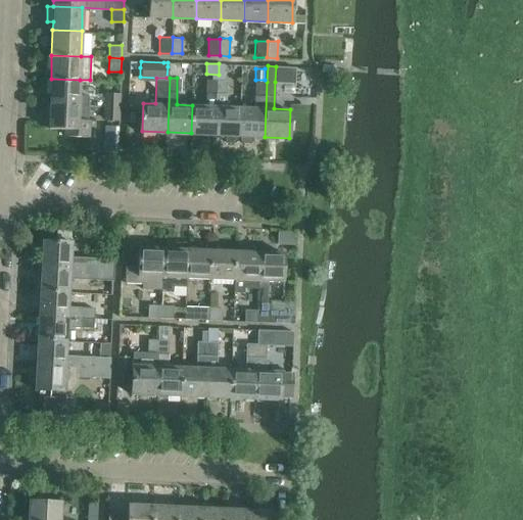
[(79,94),(80,80),(51,79),(50,102),(88,104),(89,94),(79,94)]
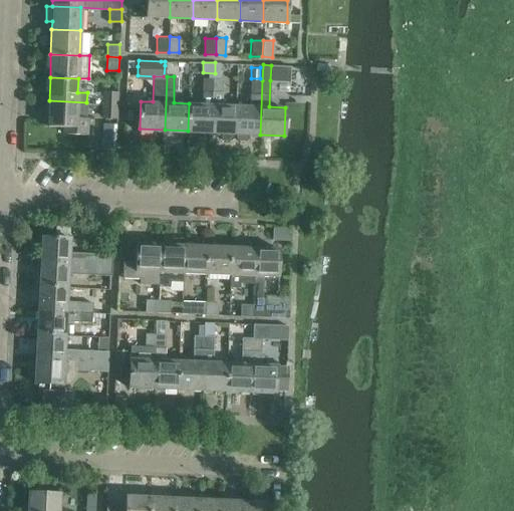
[(202,77),(202,103),(189,103),(188,131),(213,132),(214,78),(202,77)]
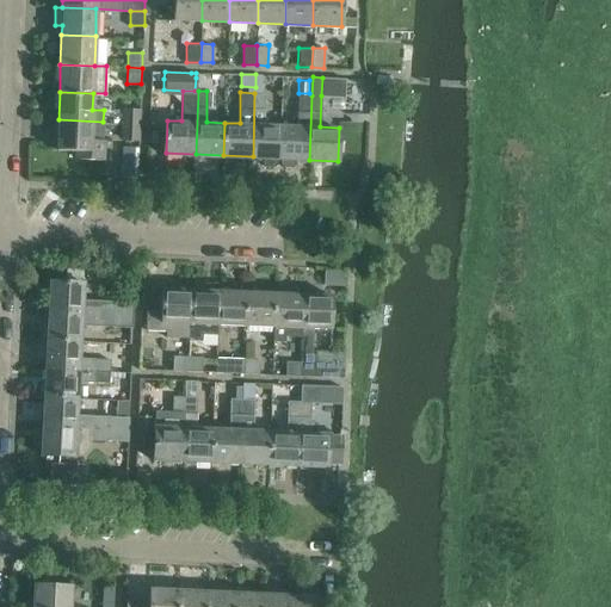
[(273,165),(277,162),(277,158),(281,158),(282,125),(263,125),(264,93),(254,93),(253,156),(263,158),(263,162),(265,165),(273,165)]
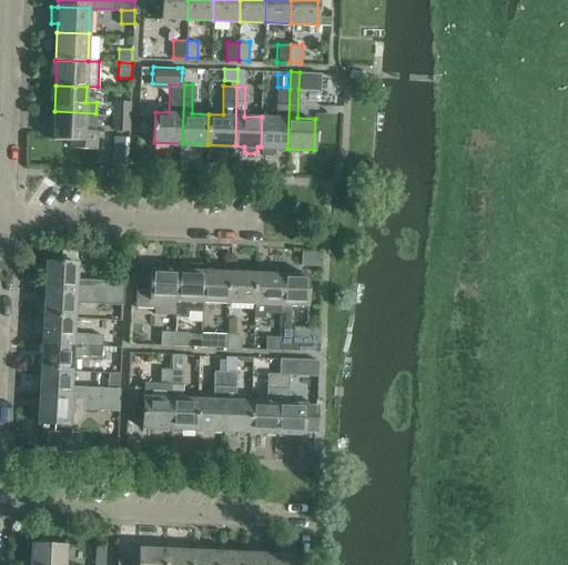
[(275,117),(262,117),(261,147),(262,147),(262,151),(264,154),(272,154),(274,152),(275,148),(287,149),(290,89),(276,89),(275,117)]
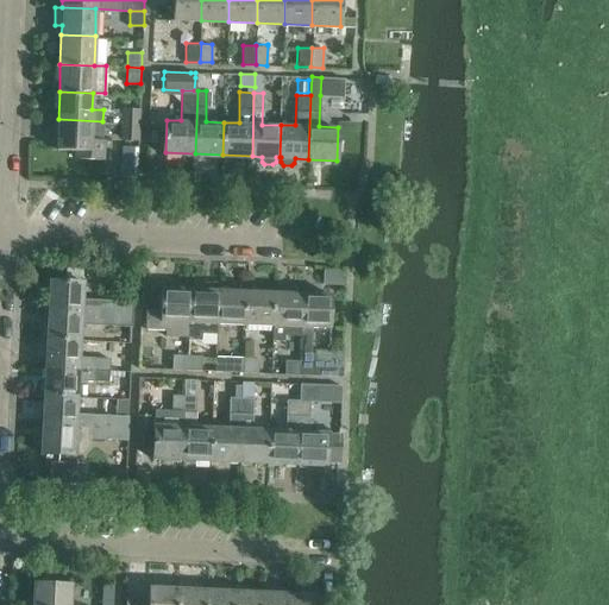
[(125,123),(139,123),(139,109),(125,109),(125,123)]
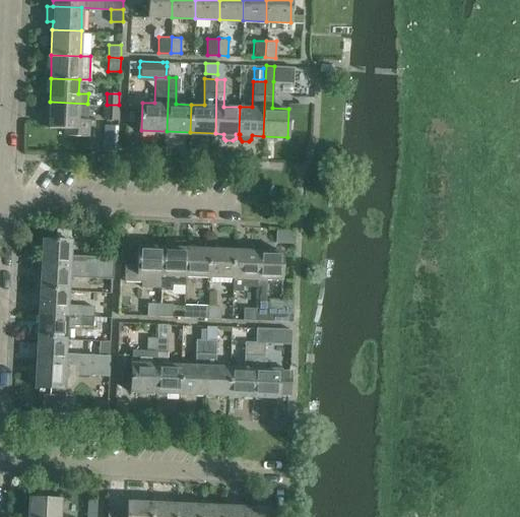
[(49,116),(49,127),(49,128),(66,129),(66,134),(77,134),(77,135),(88,136),(88,118),(87,118),(87,104),(50,102),(50,103),(45,103),(45,115),(49,116)]
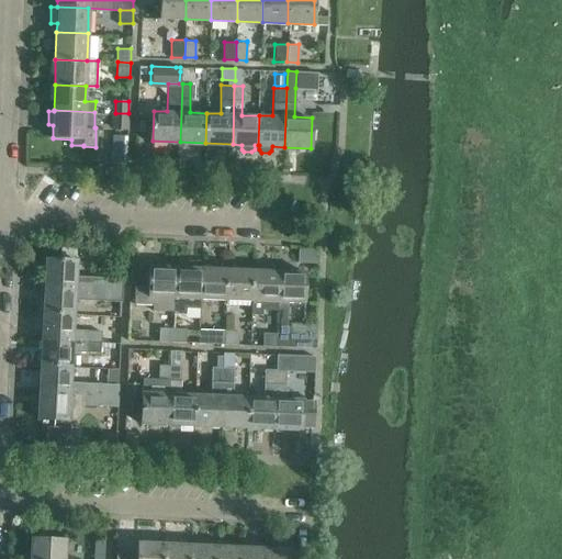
[(128,113),(115,113),(115,129),(128,129),(128,113)]
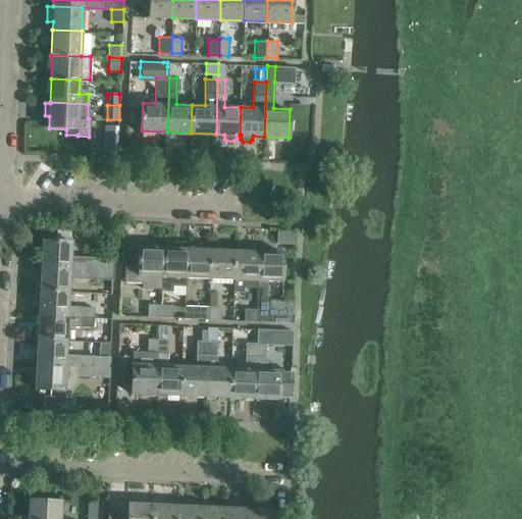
[(106,123),(105,150),(118,150),(119,123),(106,123)]
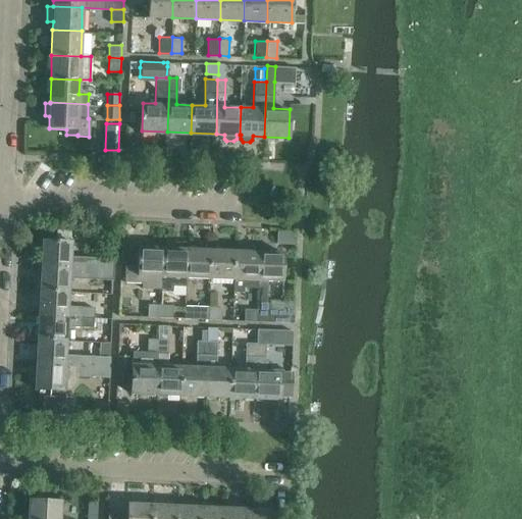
[(44,238),(42,263),(112,267),(113,256),(71,254),(72,228),(56,227),(56,239),(44,238)]
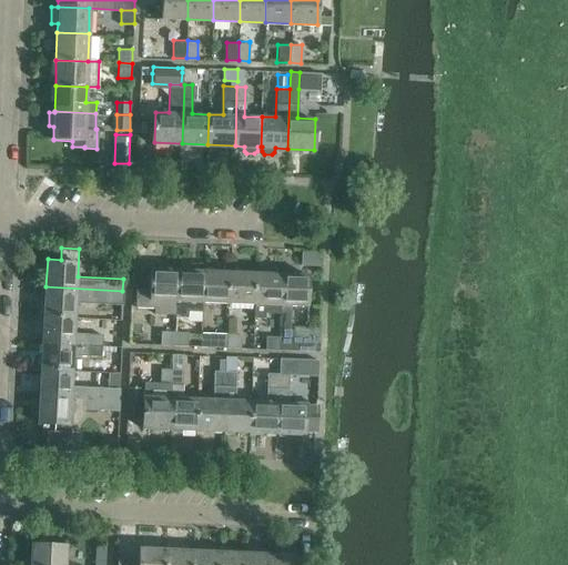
[(303,249),(303,263),(321,263),(321,249),(303,249)]
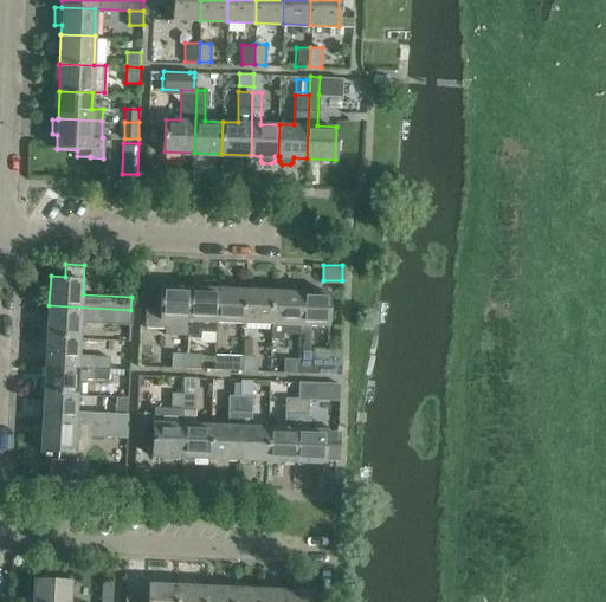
[(191,286),(188,318),(188,332),(199,334),(199,328),(217,329),(218,319),(217,319),(219,287),(219,283),(216,279),(206,279),(202,283),(202,286),(191,286)]
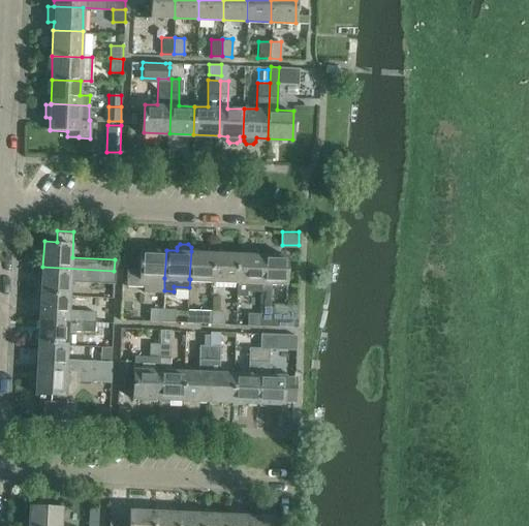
[(164,290),(164,278),(166,250),(141,248),(139,269),(128,269),(127,284),(145,284),(145,289),(164,290)]
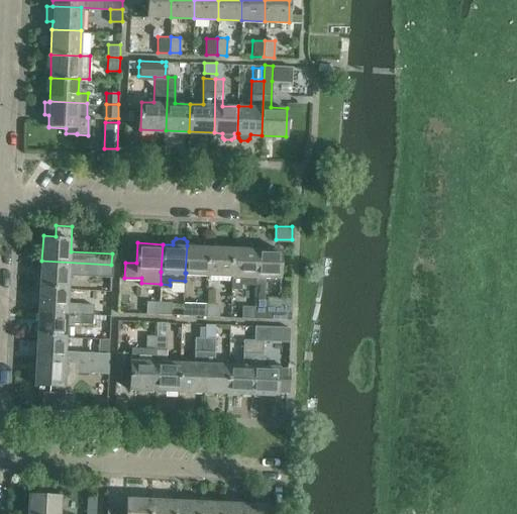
[(186,273),(208,274),(210,246),(187,245),(185,273),(186,273)]
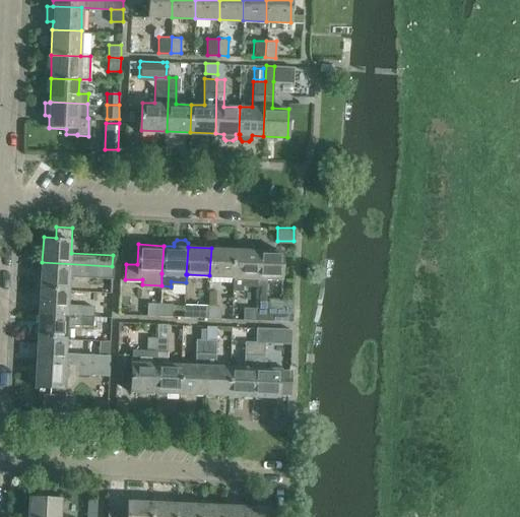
[(211,248),(209,275),(233,276),(235,276),(236,249),(211,248)]
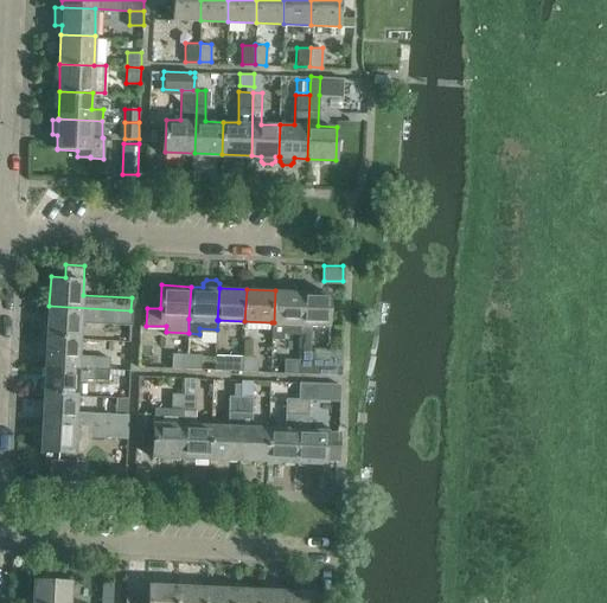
[(270,339),(274,339),(283,339),(283,333),(299,334),(300,334),(302,292),(275,290),(274,322),(272,322),(270,339)]
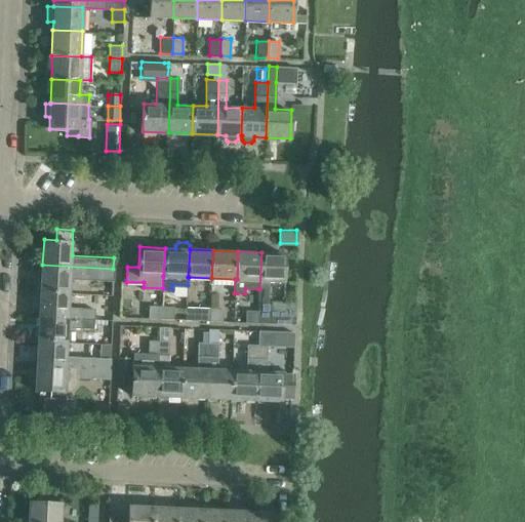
[(286,253),(261,252),(259,289),(258,289),(257,311),(258,311),(258,322),(259,322),(259,323),(294,324),(295,312),(271,311),(272,305),(269,305),(269,281),(285,282),(286,253)]
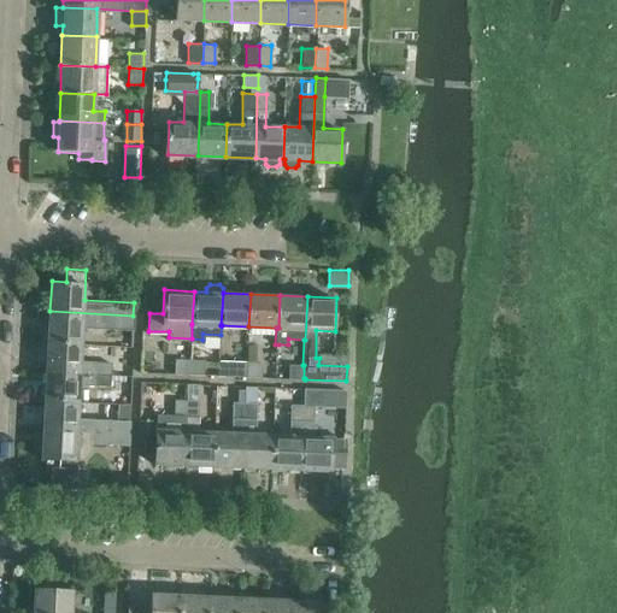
[(83,328),(133,329),(133,316),(50,311),(48,340),(82,342),(83,328)]
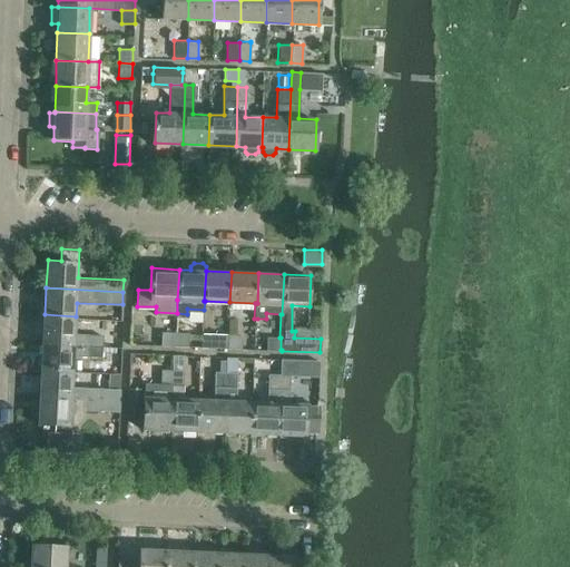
[(76,334),(76,316),(45,314),(43,342),(102,345),(102,335),(76,334)]
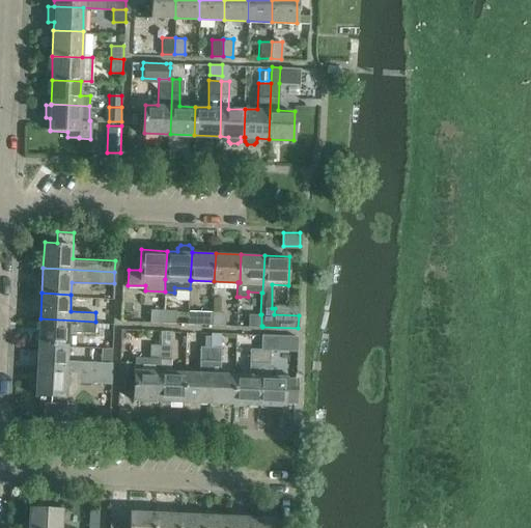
[(163,322),(164,310),(149,309),(149,322),(163,322)]
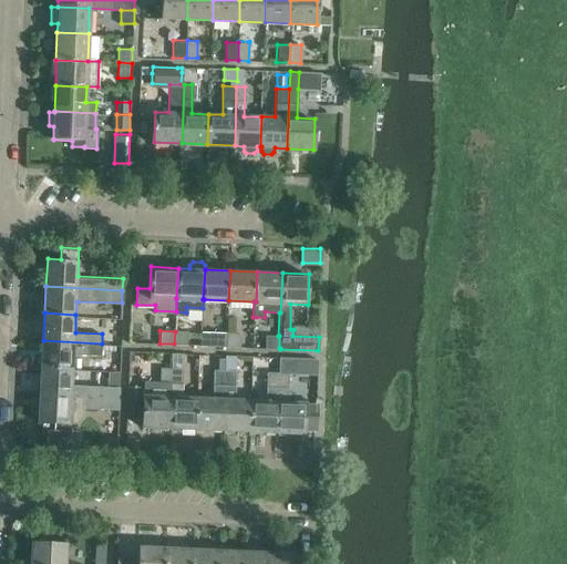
[(175,331),(174,344),(186,345),(187,331),(175,331)]
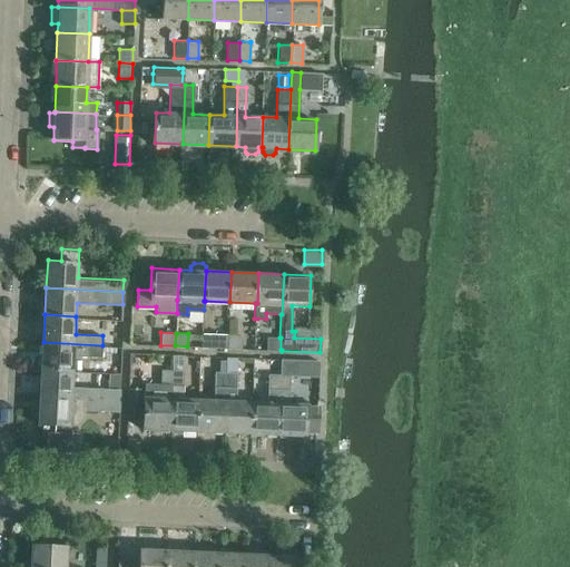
[(227,349),(227,335),(214,334),(214,348),(227,349)]
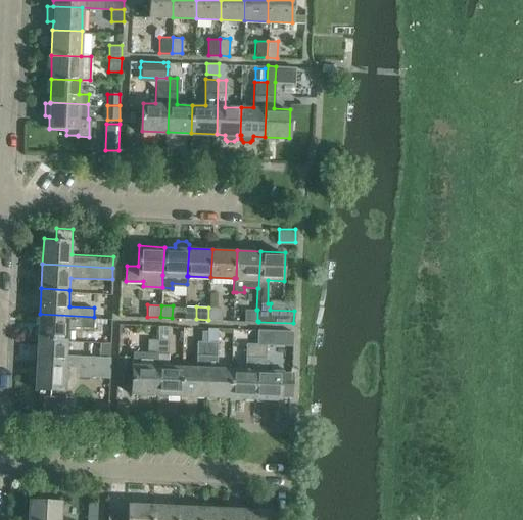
[(208,320),(221,320),(221,308),(208,308),(208,320)]
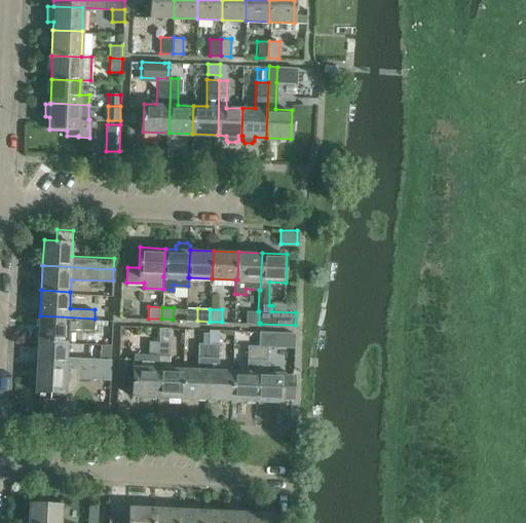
[(246,310),(245,323),(259,323),(259,311),(258,311),(246,310)]
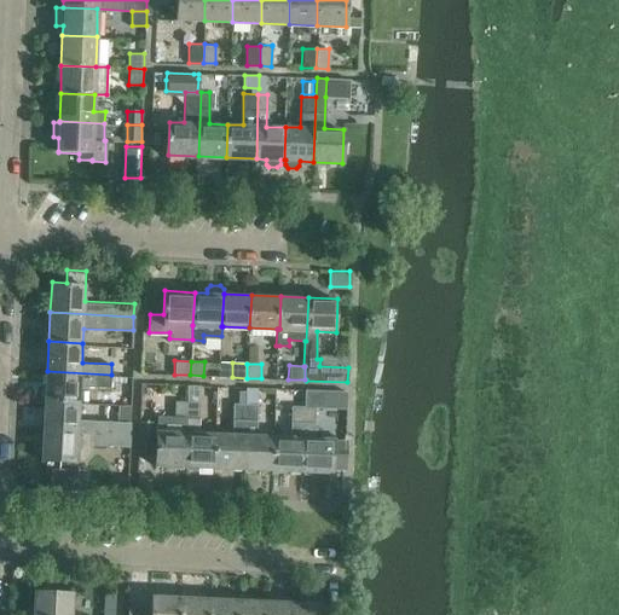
[(47,371),(46,400),(80,401),(81,387),(111,388),(111,375),(47,371)]
